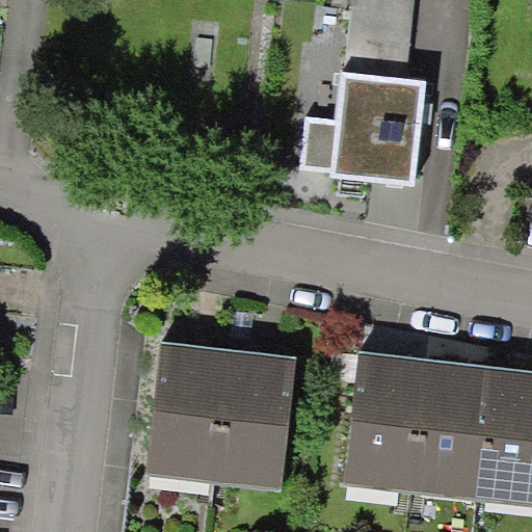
[(405,78),(414,0),(350,0),(343,71),(405,78)]
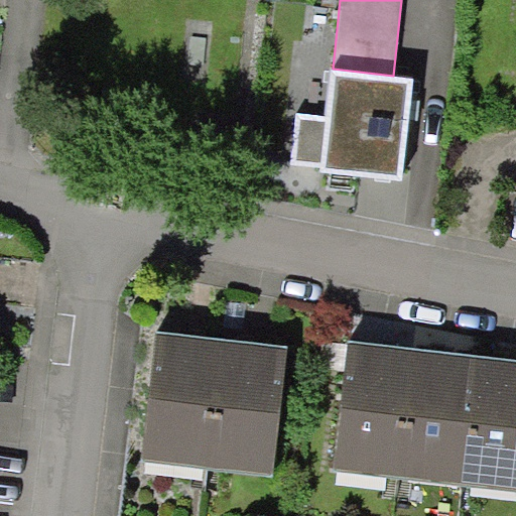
[(326,117),(296,113),(291,163),(321,166),(320,172),(401,181),(414,79),(393,76),(333,69),(326,117)]
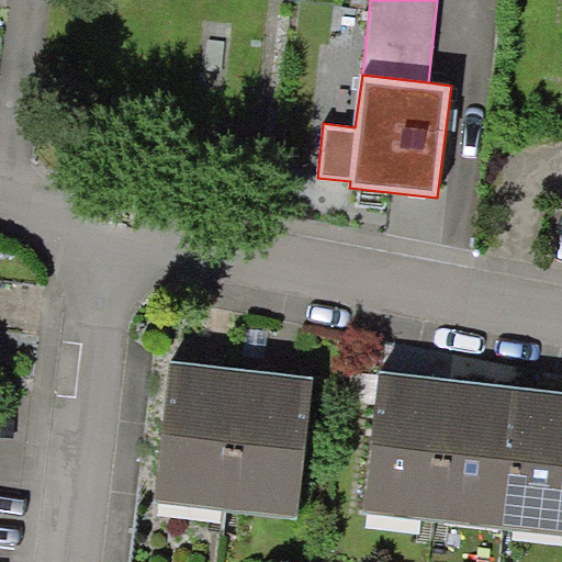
[(231,375),(160,368),(145,498),(215,507),(231,375)]
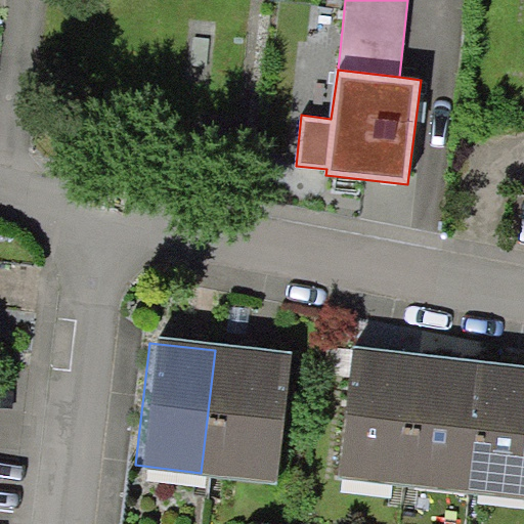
[(280,357),(215,350),(201,473),(267,480),(280,357)]
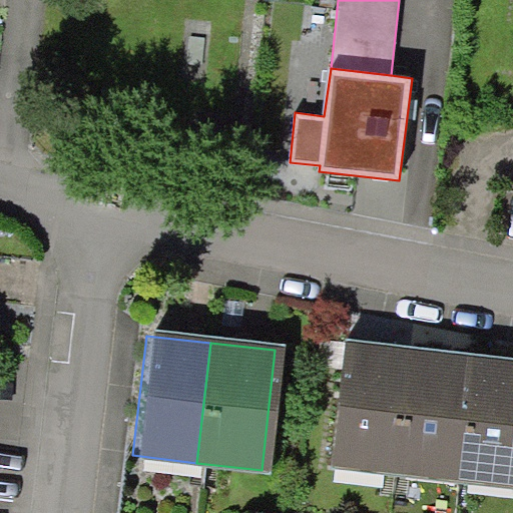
[(400,353),(336,346),(322,465),(387,473),(400,353)]
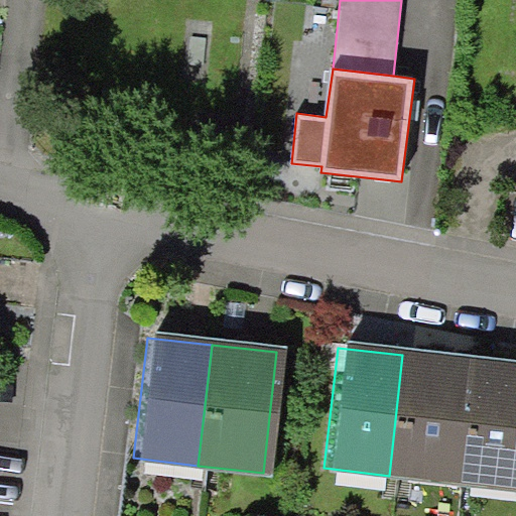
[(468,362),(402,355),(389,476),(454,483),(468,362)]
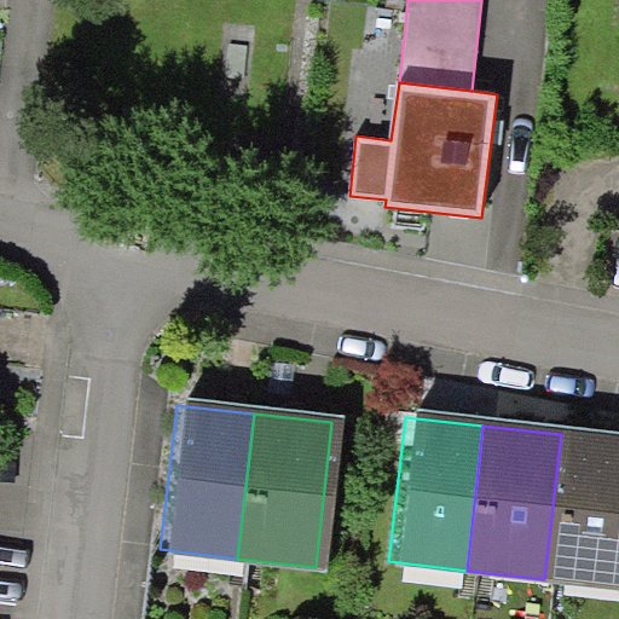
[(618,440),(561,434),(544,579),(618,586),(618,440)]
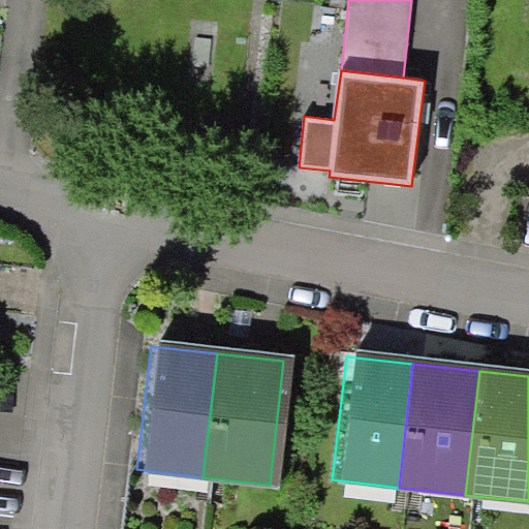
All buildings are outlined.
